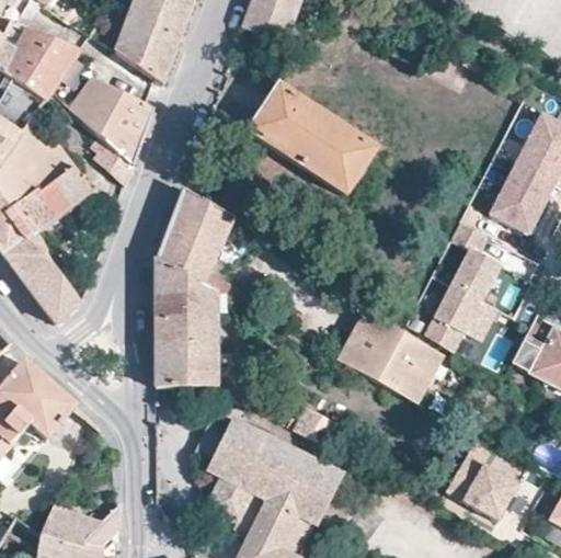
[(100,22),(80,0),(49,0),(47,4),(44,8),(90,37),(100,22)]
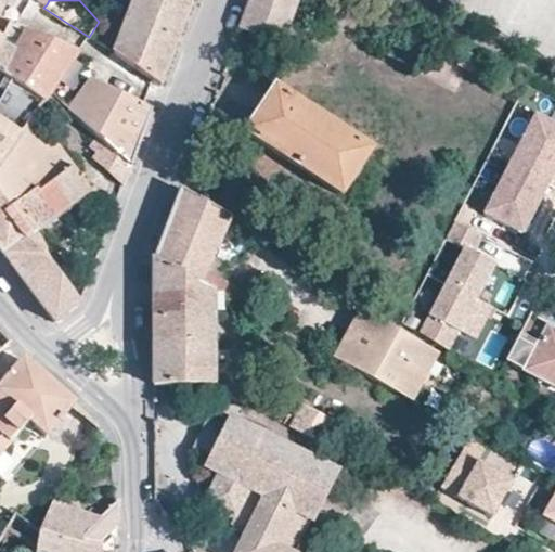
[(160,82),(192,0),(130,0),(112,50),(160,82)]
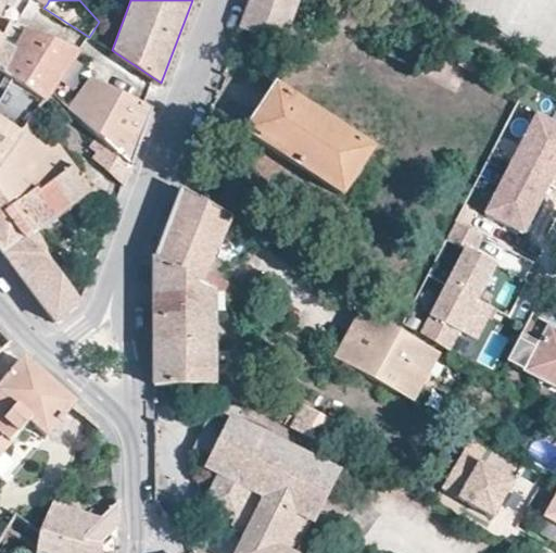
[(280,42),(295,0),(248,0),(238,27),(280,42)]
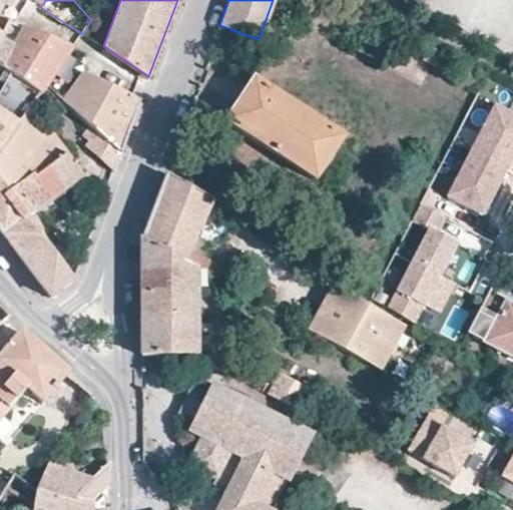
[(72,47),(74,45),(11,19),(5,32),(0,41),(0,63),(11,71),(41,92),(46,85),(57,94),(71,76),(69,67),(62,62),(72,47)]
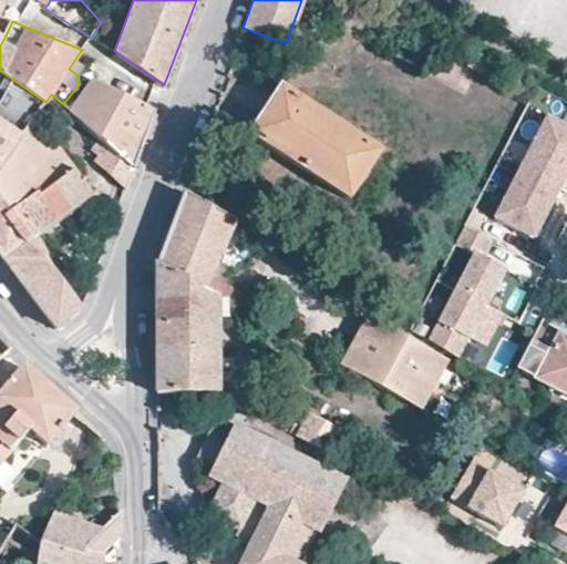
[(76,74),(89,59),(80,52),(69,69),(76,74)]
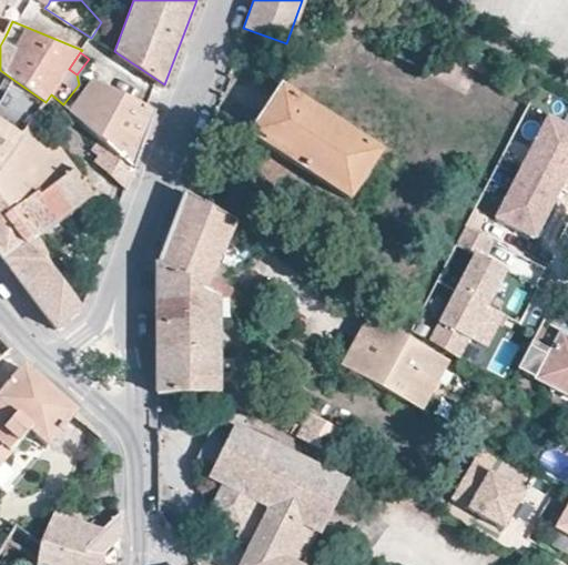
[(134,168),(155,110),(93,78),(70,110),(134,168)]
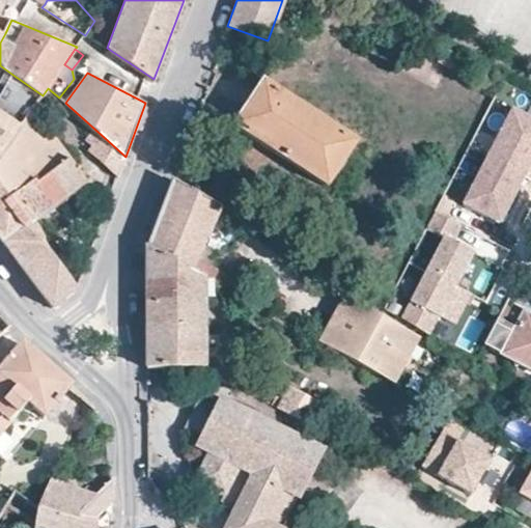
[(0,156),(33,109),(43,95),(11,74),(0,93),(0,156)]
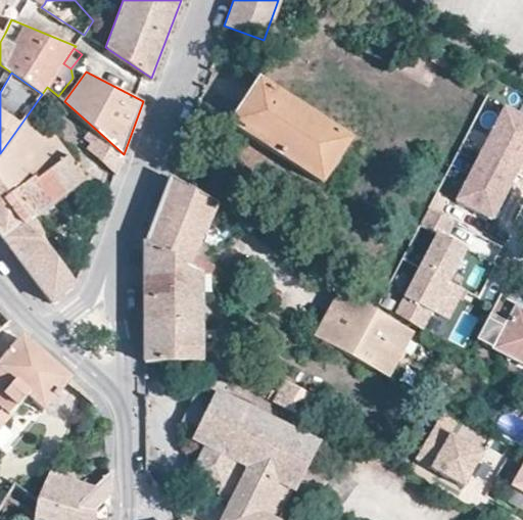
[(351,139),(259,78),(231,122),(322,182),(351,139)]
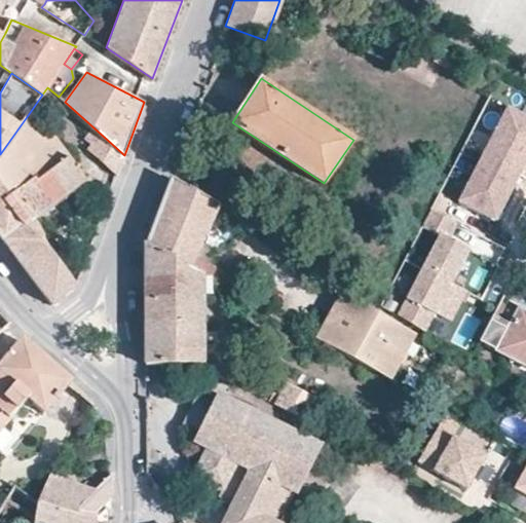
[(520,171),(525,158),(525,116),(508,106),(484,152),(520,171)]
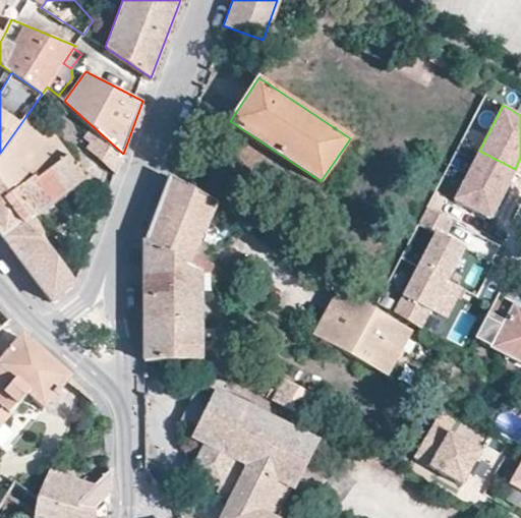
[(83,177),(33,107),(0,153),(0,181),(9,194),(14,189),(34,214),(83,177)]
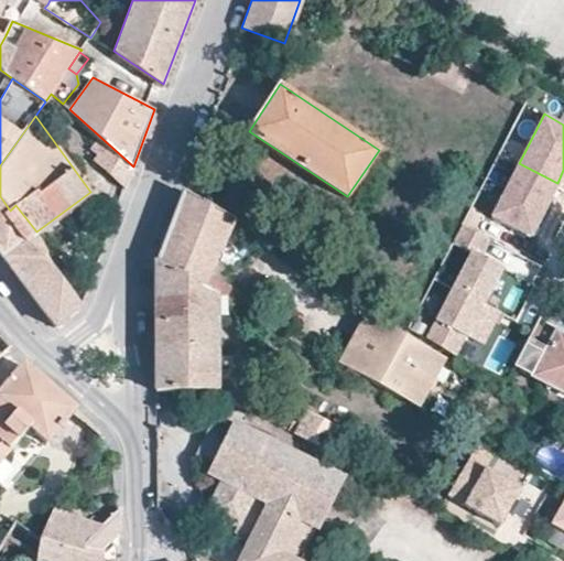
[(133,166),(99,136),(87,149),(127,184),(133,166)]
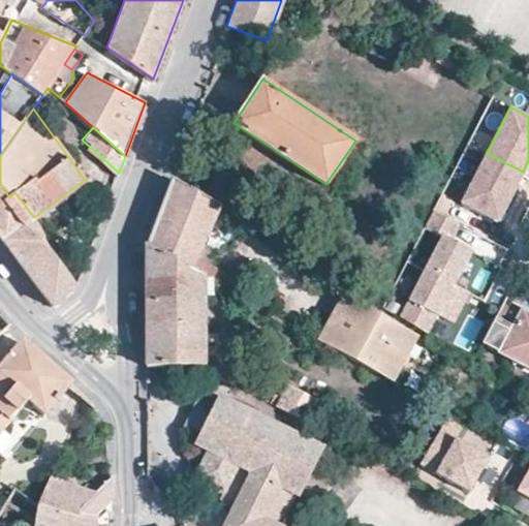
[(498,220),(523,172),(487,153),(461,202),(498,220)]
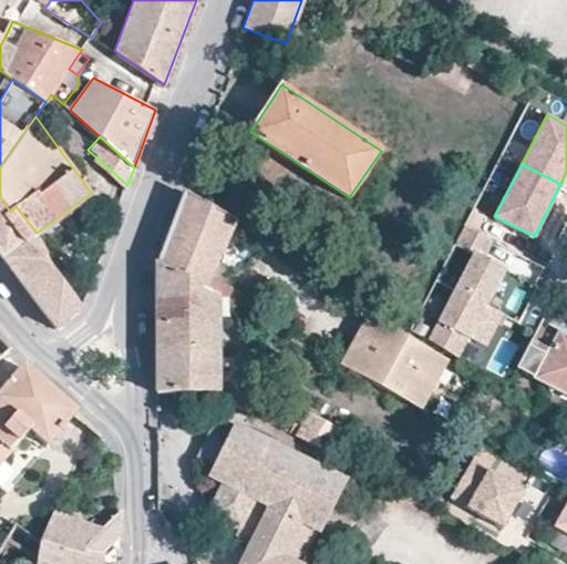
[(209,276),(236,218),(184,191),(157,260),(218,294),(218,298),(245,313),(246,310),(250,305),(244,301),(247,297),(209,276)]
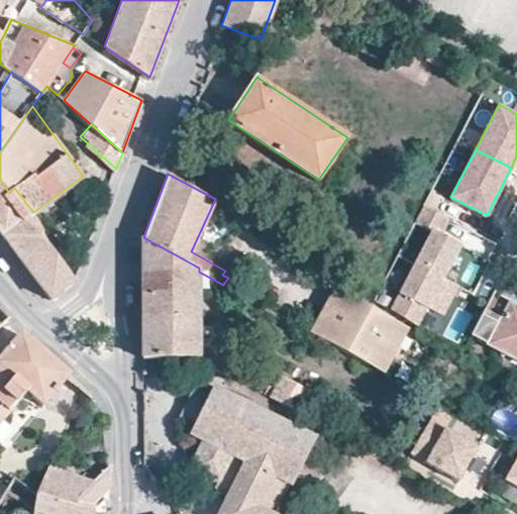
[(60,255),(33,212),(14,188),(9,193),(0,180),(0,230),(52,298),(75,280),(58,257),(60,255)]
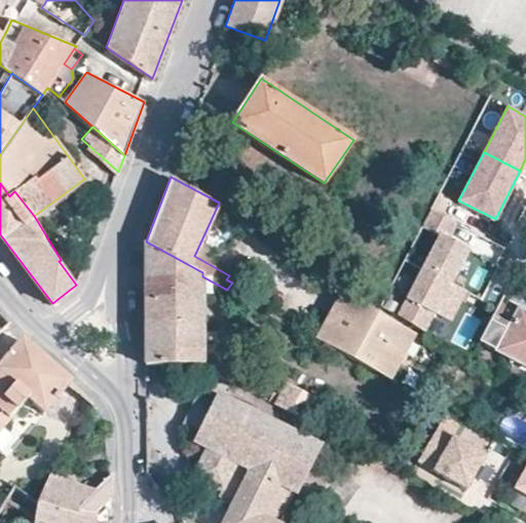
[(456,221),(431,208),(422,225),(439,233),(422,266),(451,281),(468,248),(448,236),(456,221)]
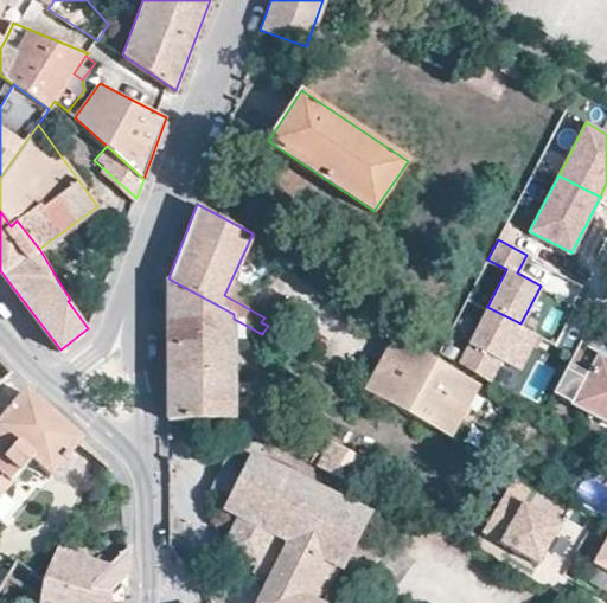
[(554,270),(547,284),(566,294),(574,280),(554,270)]
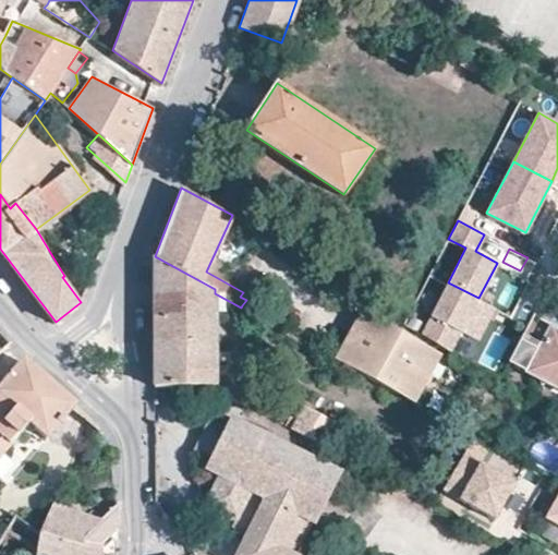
[(215,293),(215,289),(155,256),(155,342),(215,338),(215,293)]
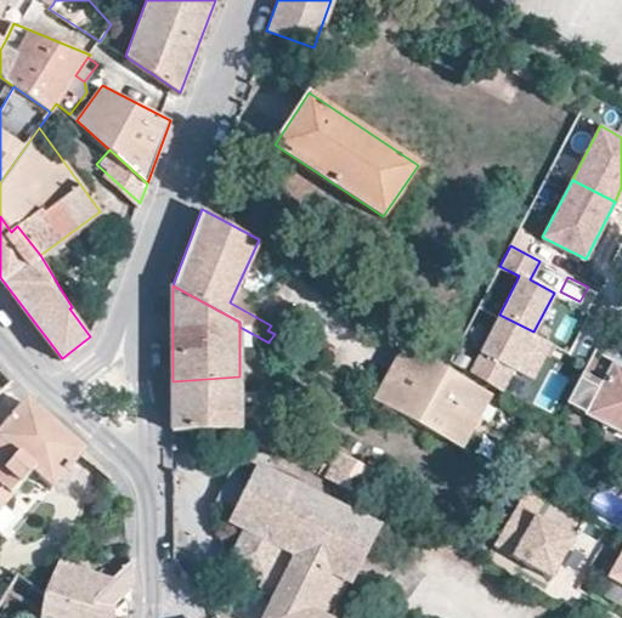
[(533,332),(499,315),(470,370),(502,390),(513,368),(531,376),(550,340),(533,332)]
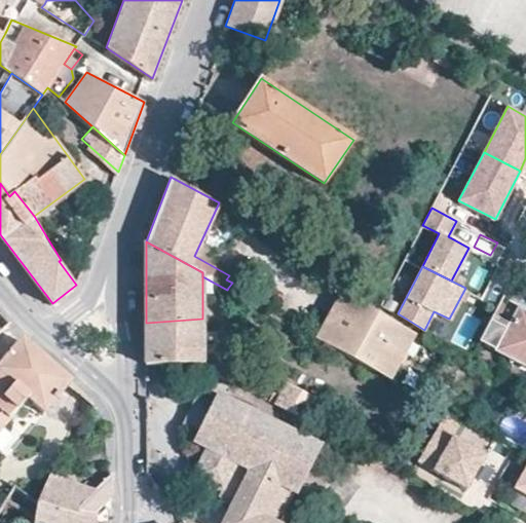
[(389,377),(414,332),(341,292),(316,337),(389,377)]
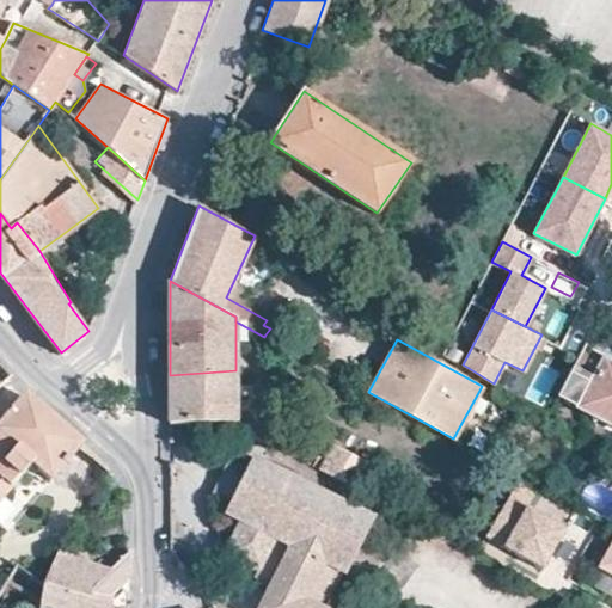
[(611,361),(605,357),(607,354),(585,342),(557,395),(611,423),(611,361)]
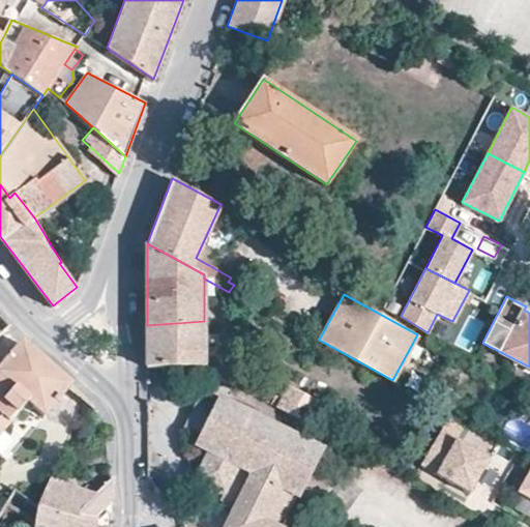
[(0,333),(8,327),(0,317),(0,333)]
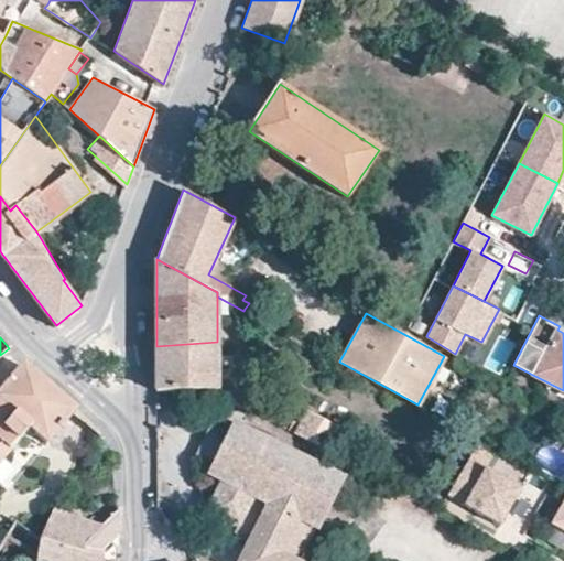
[(217,390),(217,342),(156,346),(156,389),(217,390)]
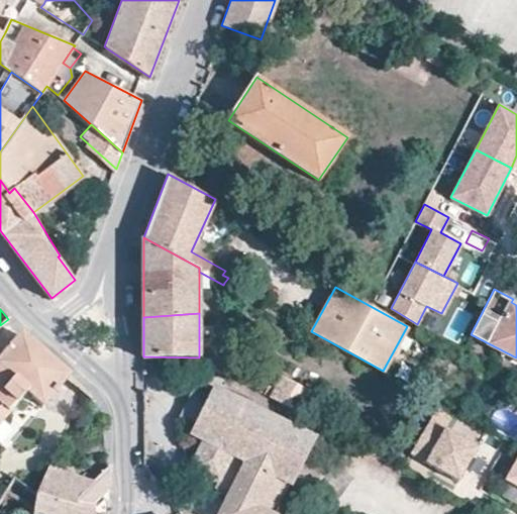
[(69,374),(22,332),(1,358),(0,357),(0,404),(8,411),(27,390),(43,404),(69,374)]
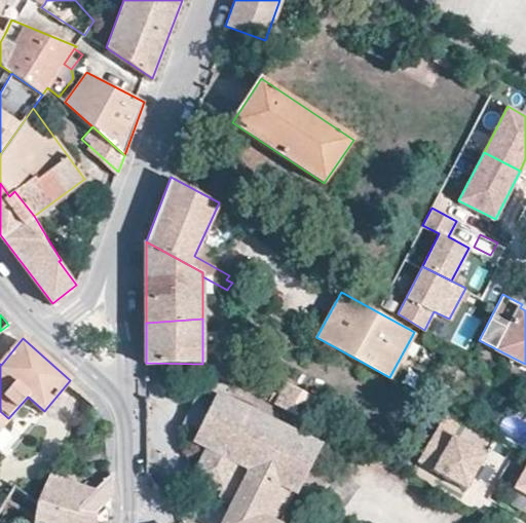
[(300,419),(313,394),(285,378),(271,404),(300,419)]
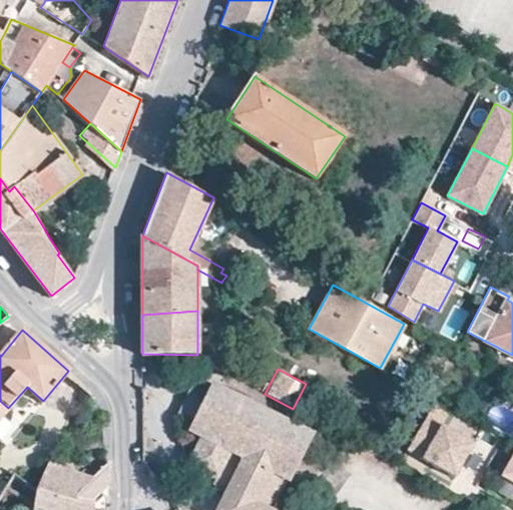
[(290,480),(314,433),(211,382),(206,392),(199,405),(192,419),(187,429),(201,436),(188,463),(216,477),(230,451),(242,457),(215,509),(272,509),(287,479),(290,480)]
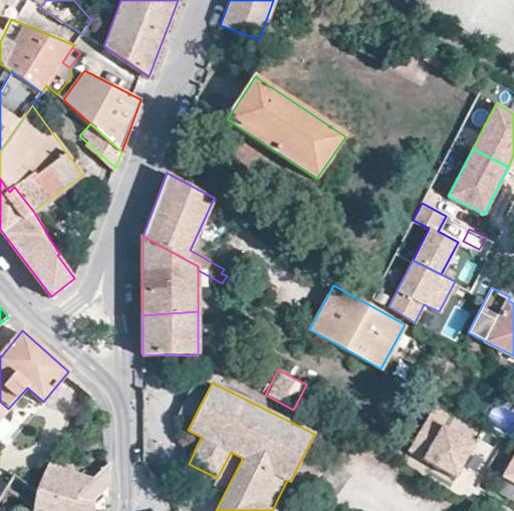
[(200,406),(207,393),(193,386),(180,413),(193,420),(200,406)]
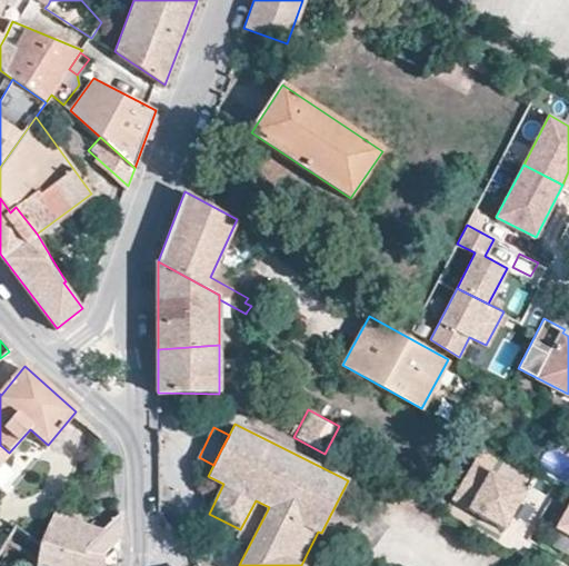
[(473,460),(452,497),(506,526),(526,489),(473,460)]
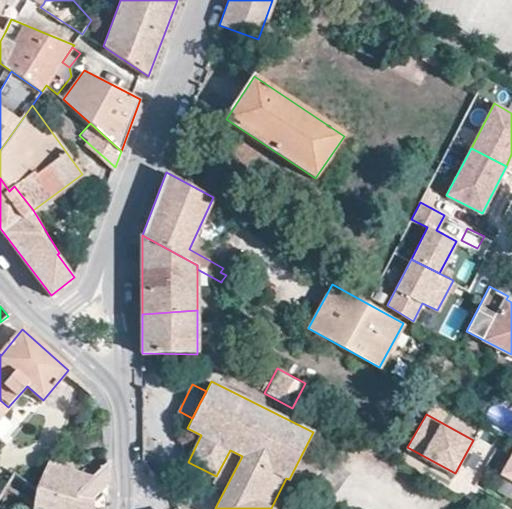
[(511,454),(501,474),(511,480),(511,454)]
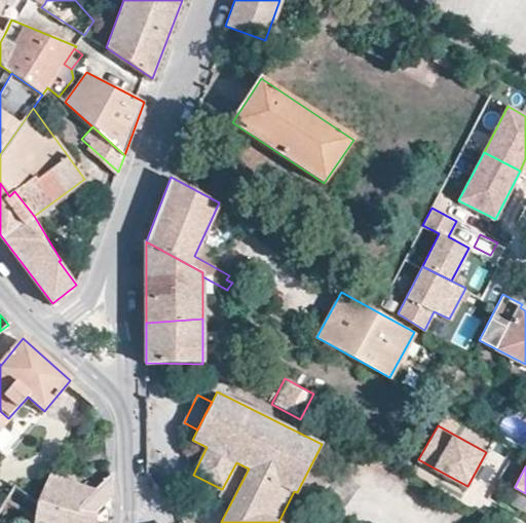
[(96,512),(111,495),(111,473),(94,490),(48,475),(37,499),(78,513),(80,510),(96,513),(96,512)]
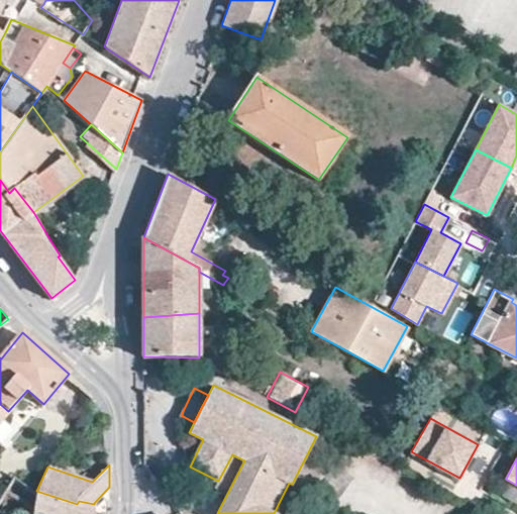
[(94,513),(94,504),(79,501),(77,504),(36,491),(33,510),(44,513),(94,513)]
